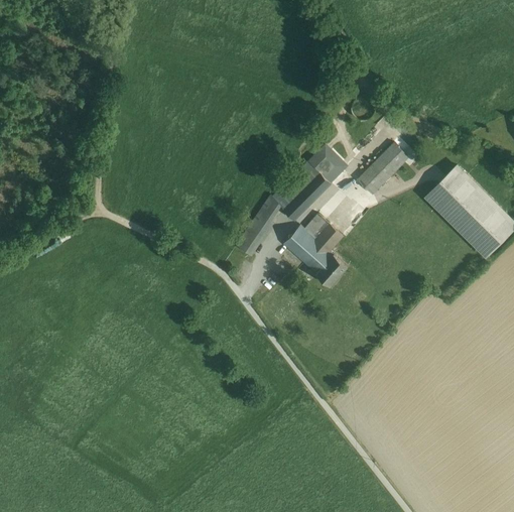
[(351,109),(352,113),(355,117),(359,119),(363,120),(368,119),(372,116),(374,112),(375,107),(373,102),(370,98),(365,97),(360,97),(356,98),(353,101),(352,105),(351,109)]
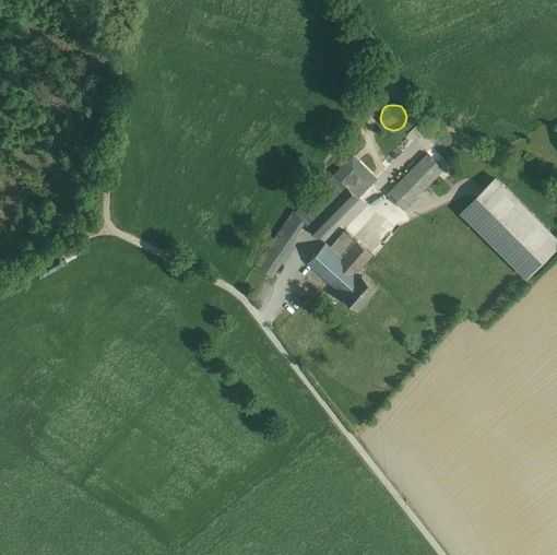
[(425,155),(387,197),(404,212),(442,170),(425,155)]
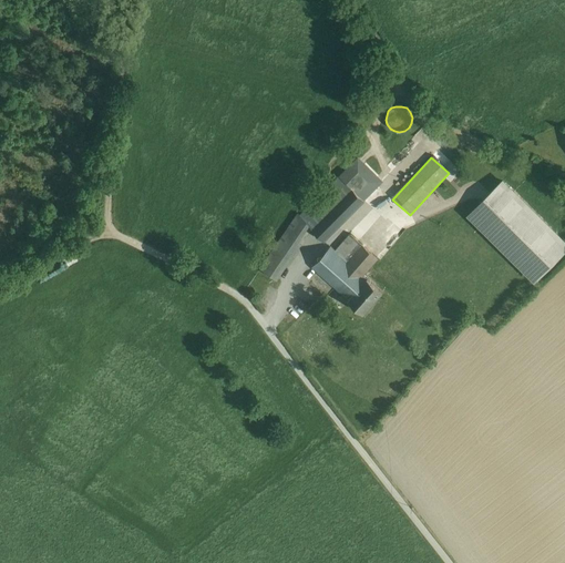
[(363,169),(380,183),(384,177),(369,163),(363,169)]
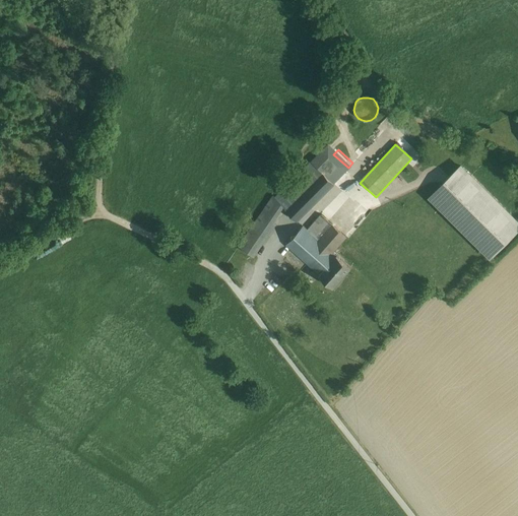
[(313,163),(278,200),(283,205),(300,219),(348,168),(333,154),(330,151),(316,166),(313,163)]
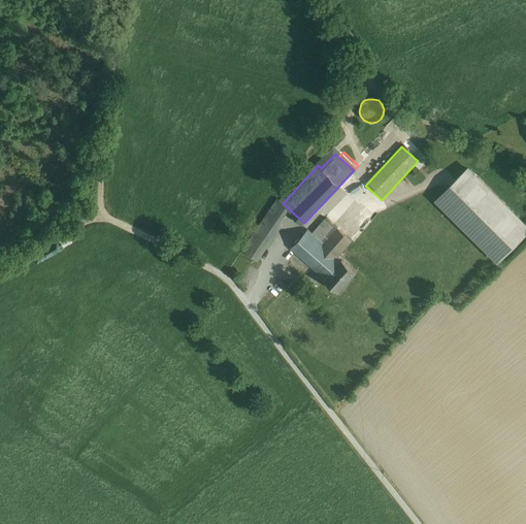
[(525,225),(467,169),(433,204),(498,265),(525,236),(525,225)]
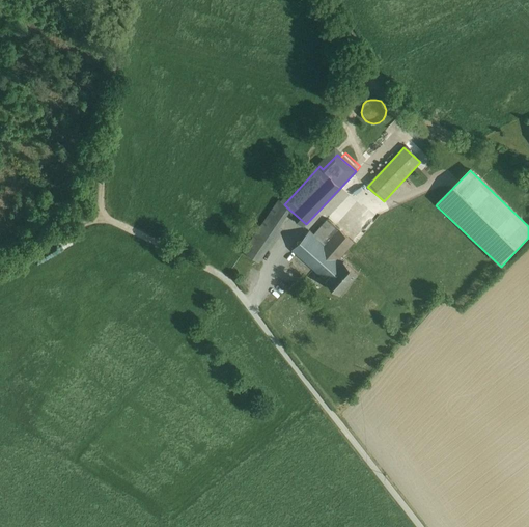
[(281,203),(273,217),(283,224),(285,221),(283,219),(289,210),(284,204),(281,203)]
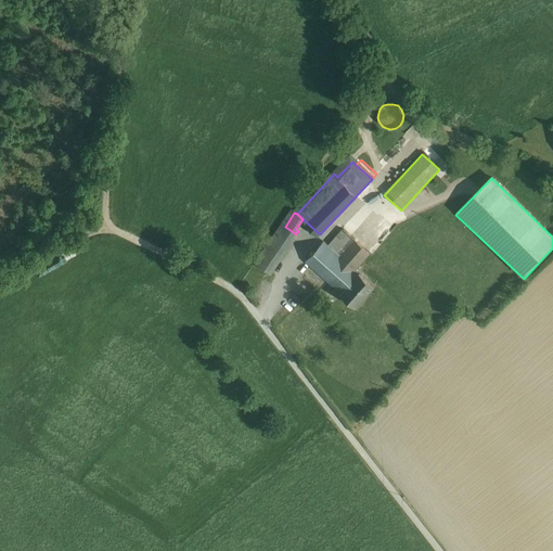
[(258,265),(270,274),(297,235),(296,234),(285,227),(258,265)]
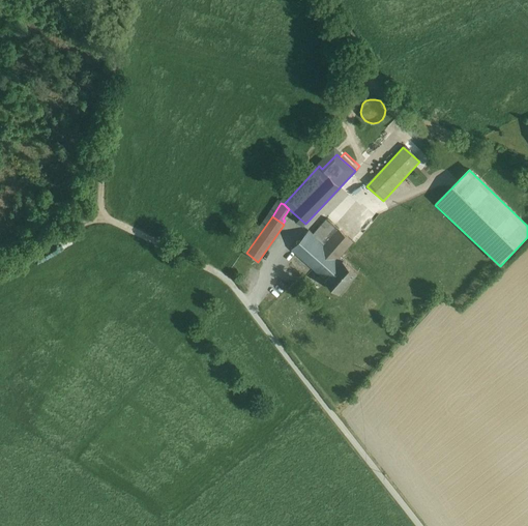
[(290,249),(325,279),(344,258),(341,255),(352,241),(325,217),(312,233),(308,229),(290,249)]
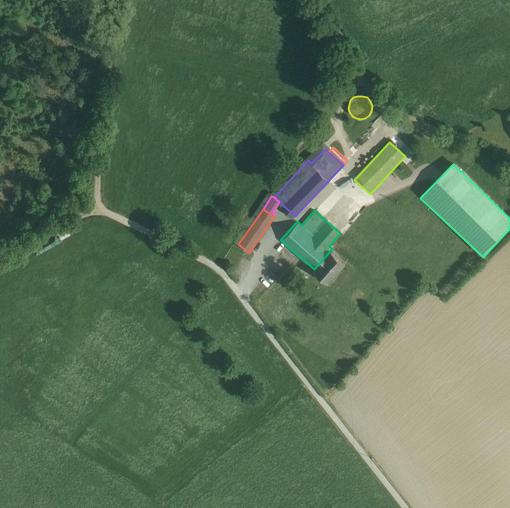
[(332,249),(314,269),(328,282),(346,261),(332,248),(332,249)]
